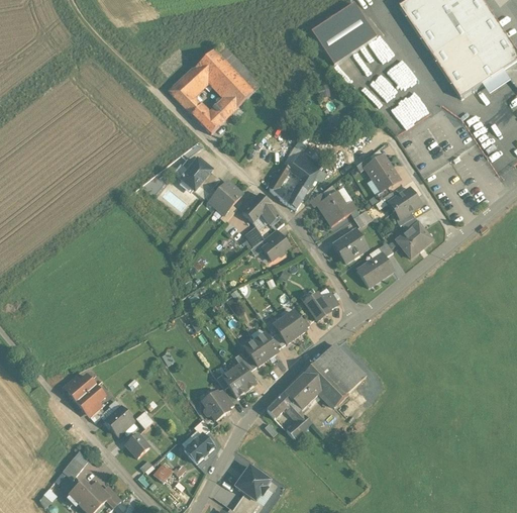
[(411,0),(401,7),(461,98),(516,61),(516,49),(484,0),(411,0)]
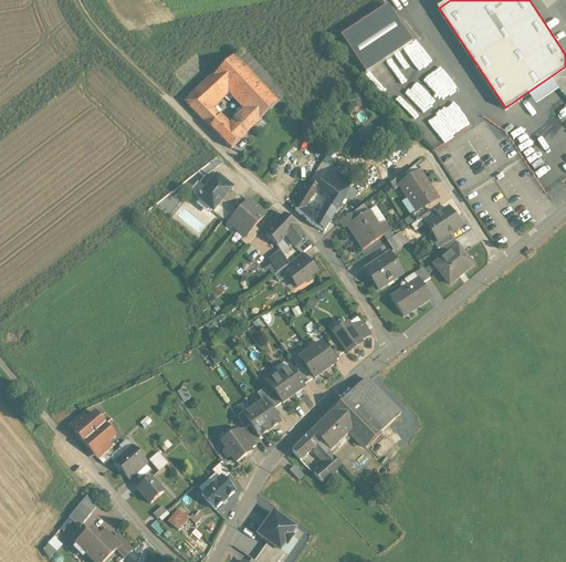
[(386,3),(341,34),(365,72),(411,41),(386,3)]
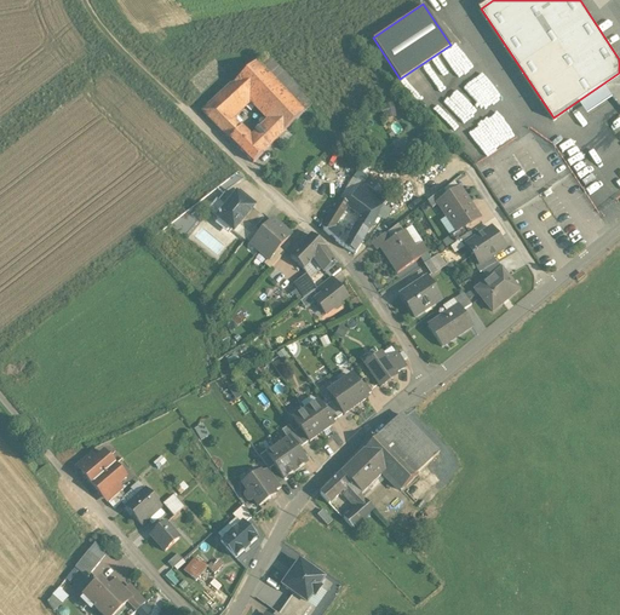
[(302,91),(268,55),(258,63),(293,99),(302,91)]
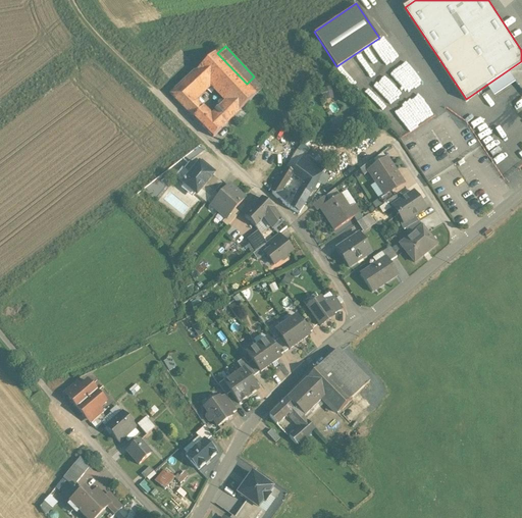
[(215,50),(197,67),(210,82),(228,101),(228,102),(237,110),(240,107),(255,92),(247,84),(217,53),(215,50)]
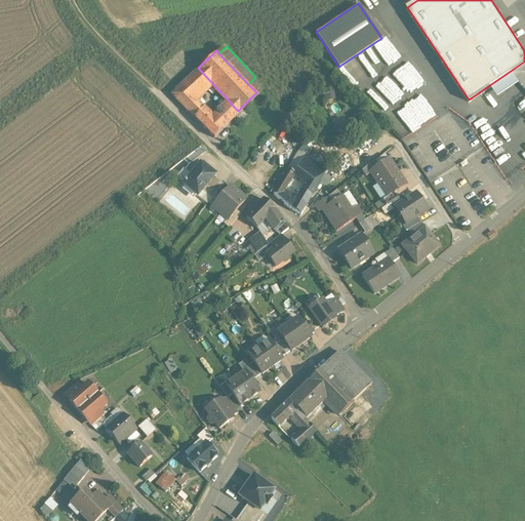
[(524,63),(512,72),(524,87),(524,63)]
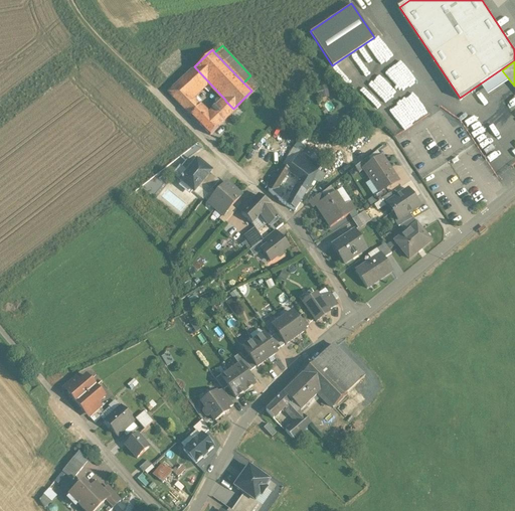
[(194,66),(168,91),(186,109),(194,101),(190,97),(207,80),(194,66)]
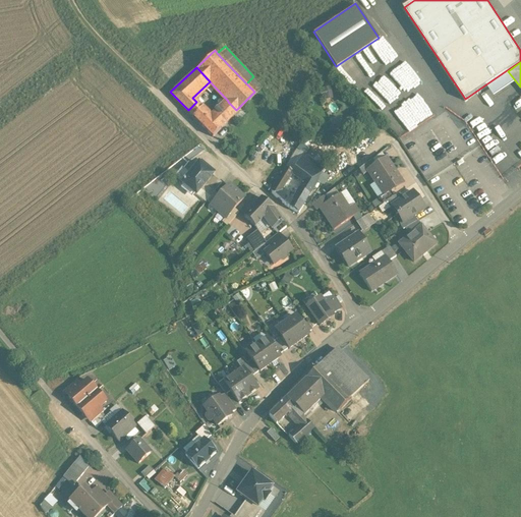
[(262,85),(253,76),(246,83),(254,92),(262,85)]
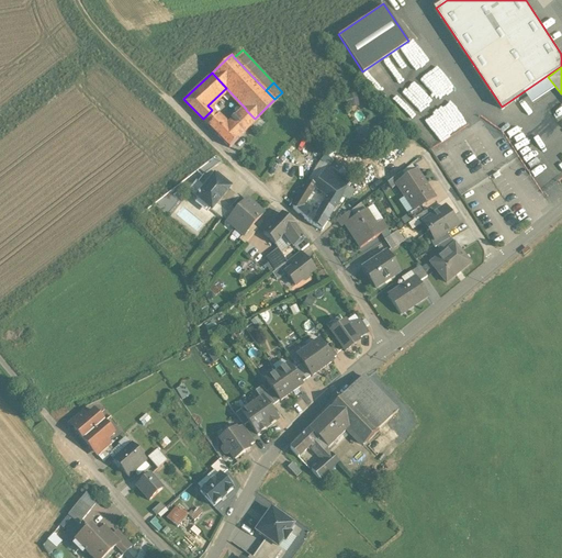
[(246,109),(238,114),(248,125),(255,119),(246,110),(246,109)]
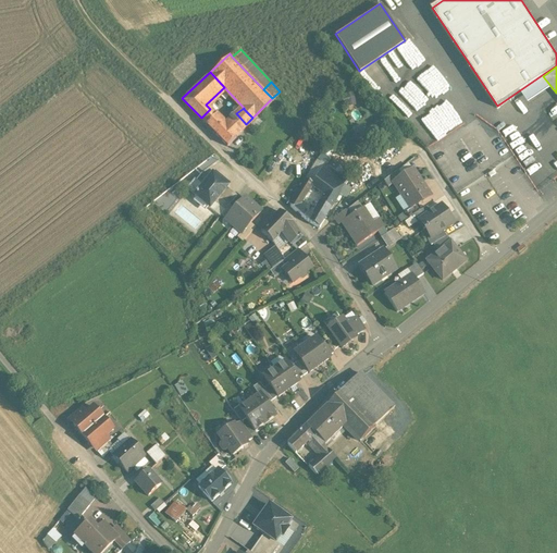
[(221,121),(210,109),(201,118),(212,130),(221,121)]
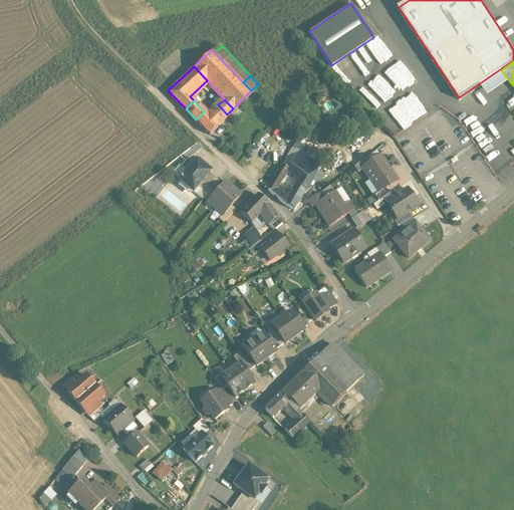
[(217,104),(207,114),(204,111),(196,119),(209,133),(227,114),(218,104),(217,104)]
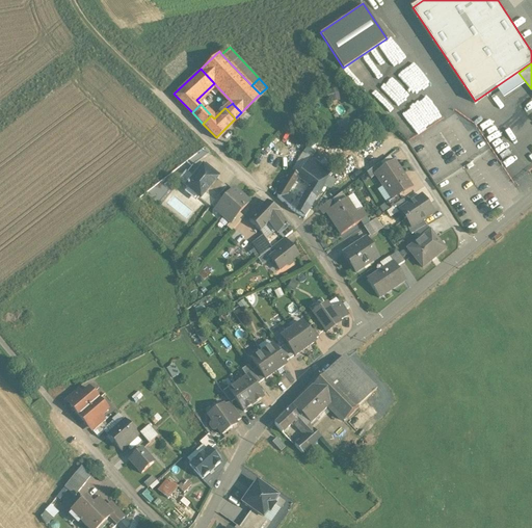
[(241,112),(235,119),(241,124),(250,114),(244,109),(241,112)]
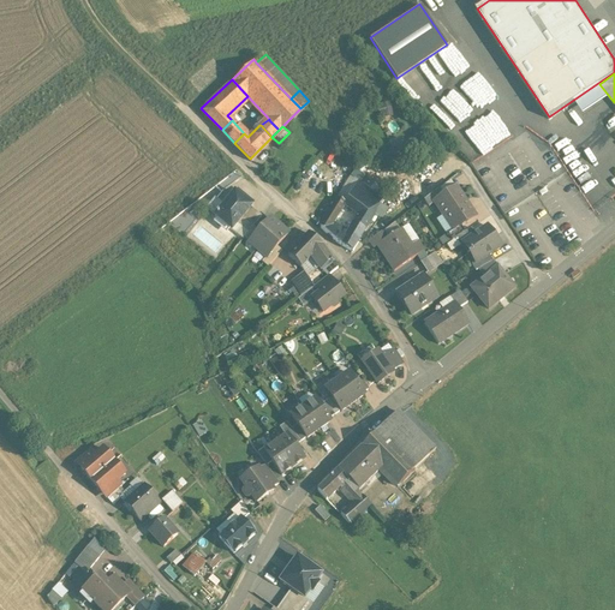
[(363,171),(354,167),(344,185),(351,190),(358,179),(363,171)]
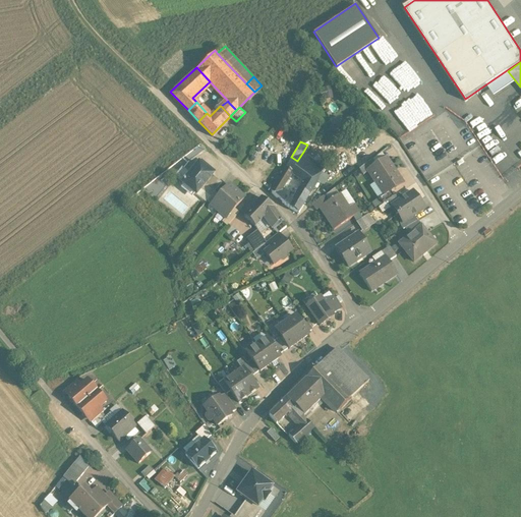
[(382,151),(371,158),(375,164),(386,157),(382,151)]
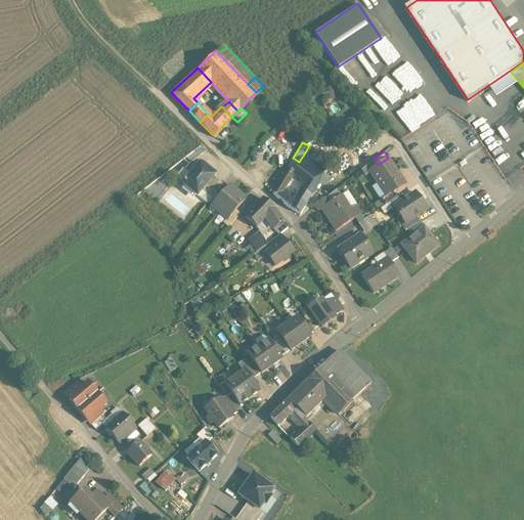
[(299,162),(293,158),(272,191),(277,197),(282,190),(284,188),(294,171),(300,176),(314,160),(305,153),(299,162)]
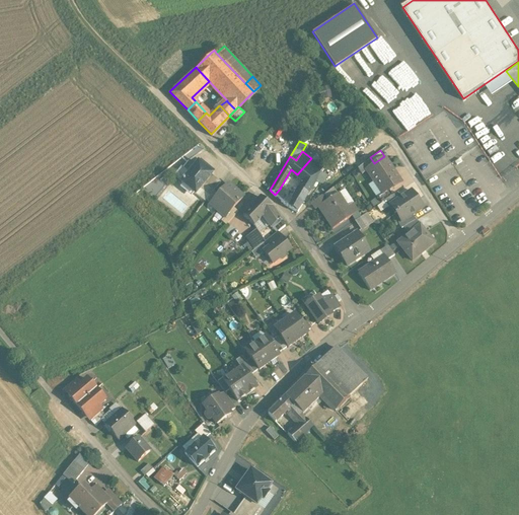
[(322,155),(316,162),(322,166),(327,160),(322,155)]
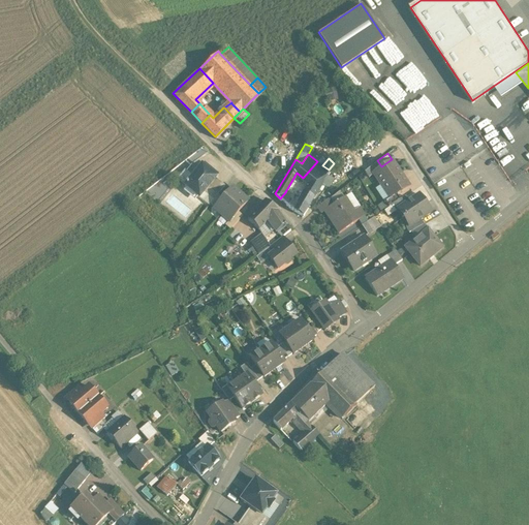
[(192,174),(187,181),(186,180),(185,181),(186,182),(184,184),(198,195),(204,190),(215,176),(219,172),(204,159),(197,167),(192,174)]
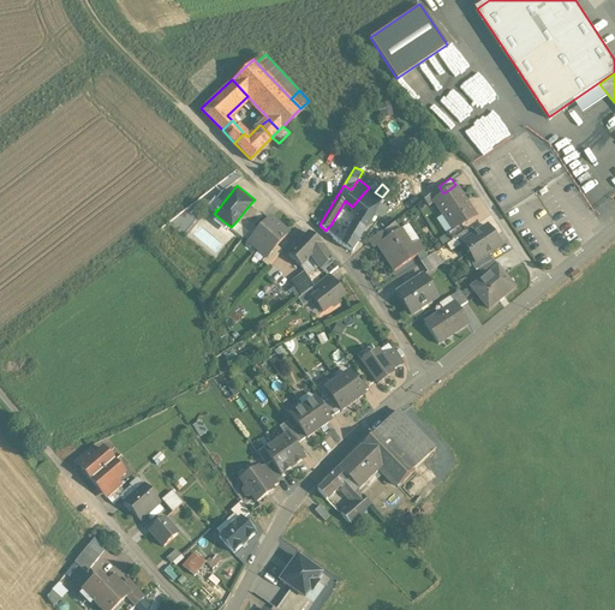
[(475,214),(455,185),(443,193),(434,199),(443,214),(453,227),(453,228),(460,223),(475,214)]
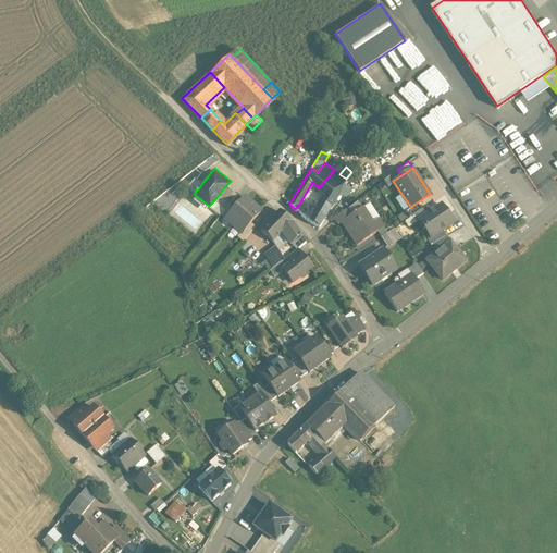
[(397,169),(383,179),(387,185),(393,181),(401,175),(397,169)]
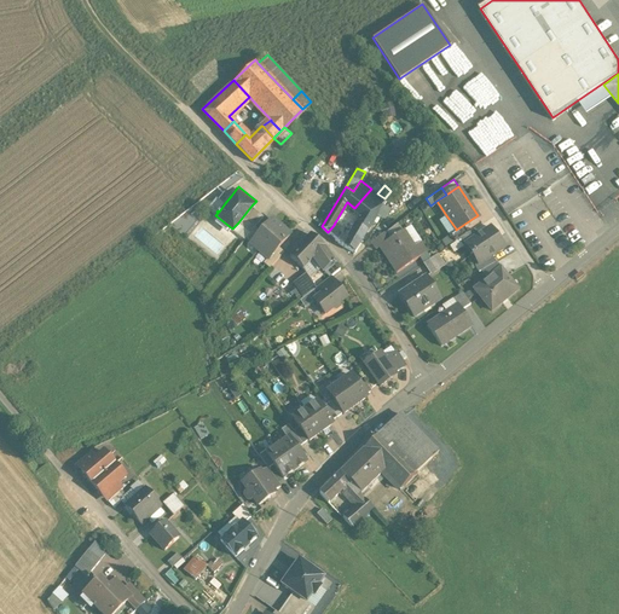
[(377,193),(371,189),(354,208),(360,213),(356,222),(366,229),(377,210),(385,198),(377,193)]
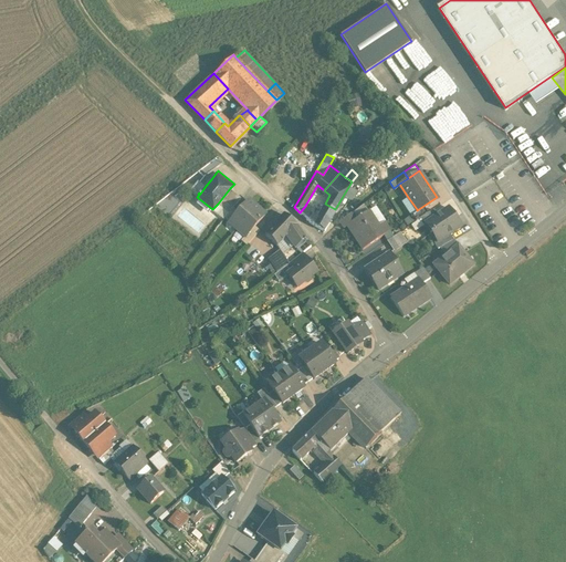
[(205,174),(199,180),(206,186),(211,179),(205,174)]
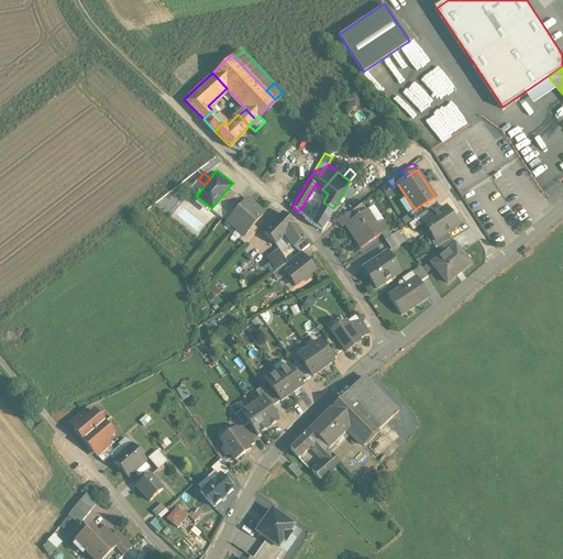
[(350,181),(343,192),(349,195),(355,184),(350,181)]
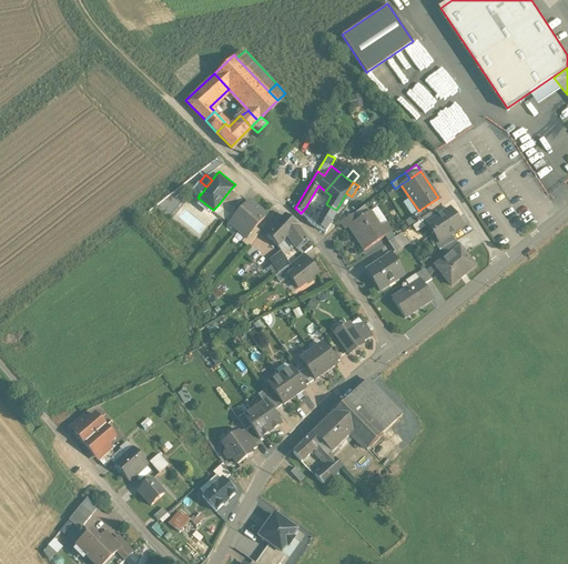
[(241,197),(231,189),(219,204),(229,212),(233,207),(241,197)]
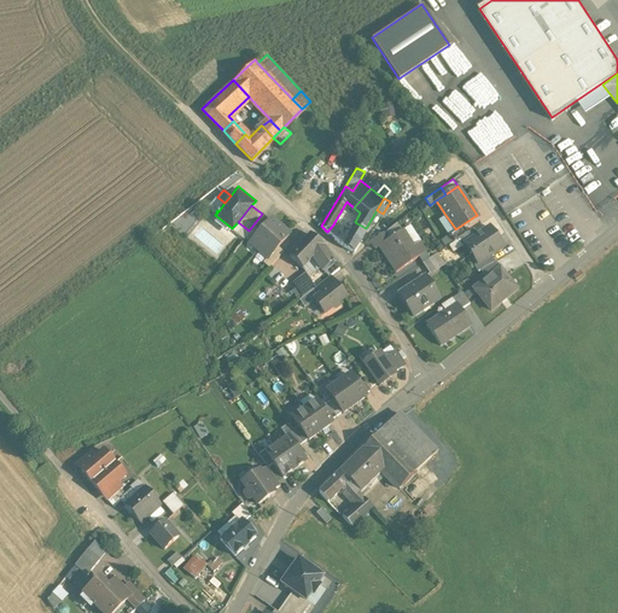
[(439,219),(449,233),(455,228),(445,215),(439,219)]
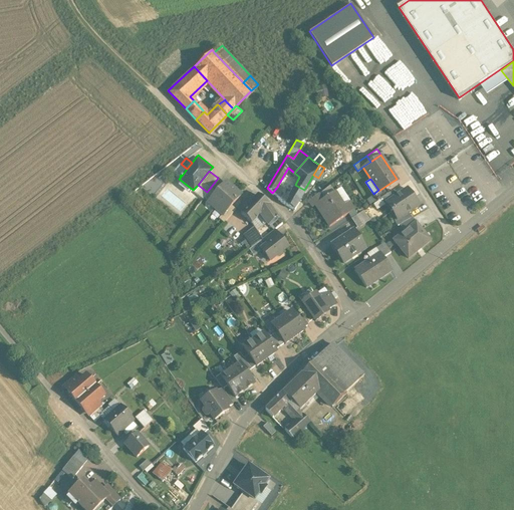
[(216,191),(208,200),(222,212),(223,213),(231,204),(240,193),(225,181),(216,191)]
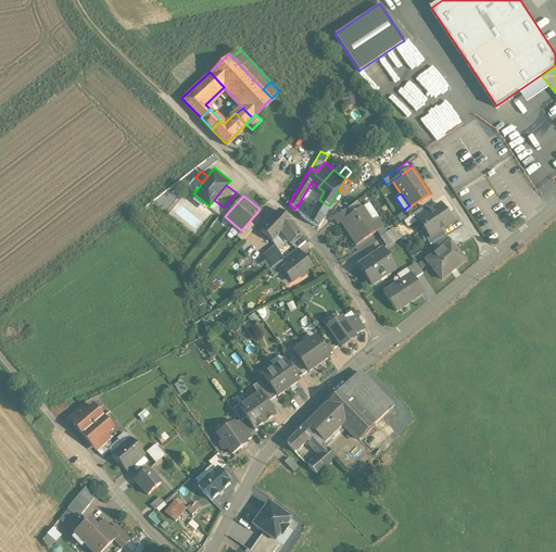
[(356,199),(345,208),(349,213),(361,205),(356,199)]
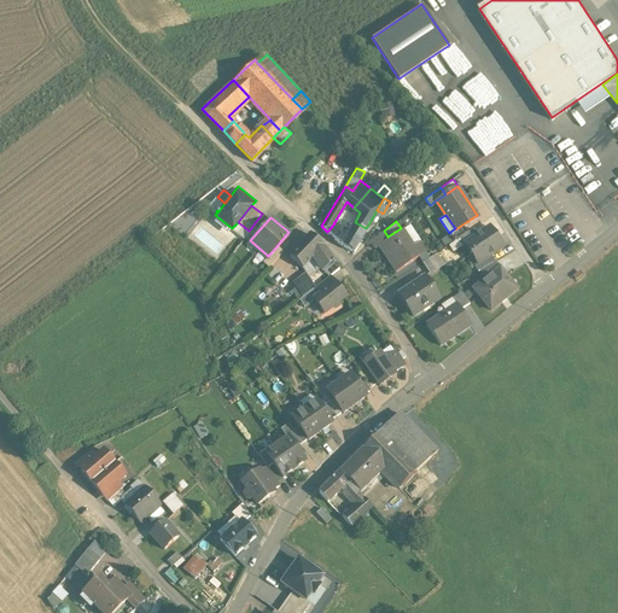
[(355,222),(347,234),(342,232),(333,225),(327,232),(337,240),(354,250),(366,228),(355,222)]
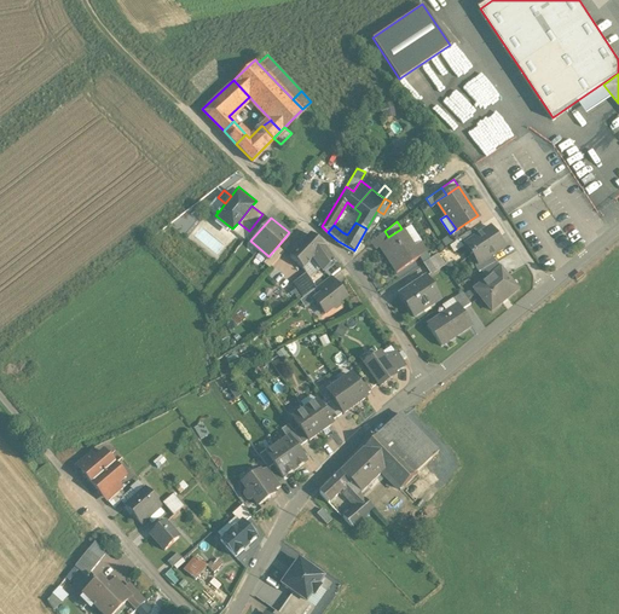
[(249,231),(246,236),(250,241),(260,230),(254,225),(249,231)]
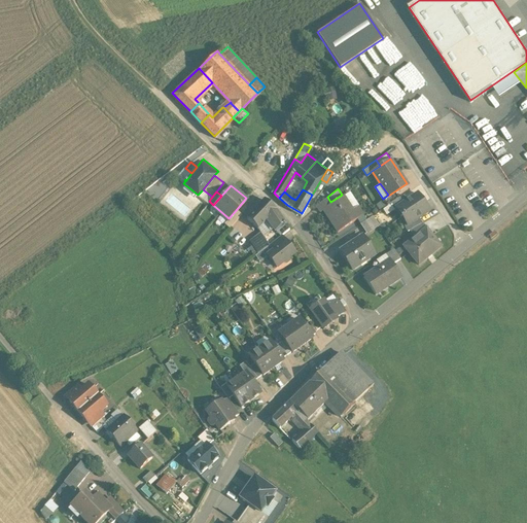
[(356,205),(348,192),(342,195),(351,209),(356,205)]
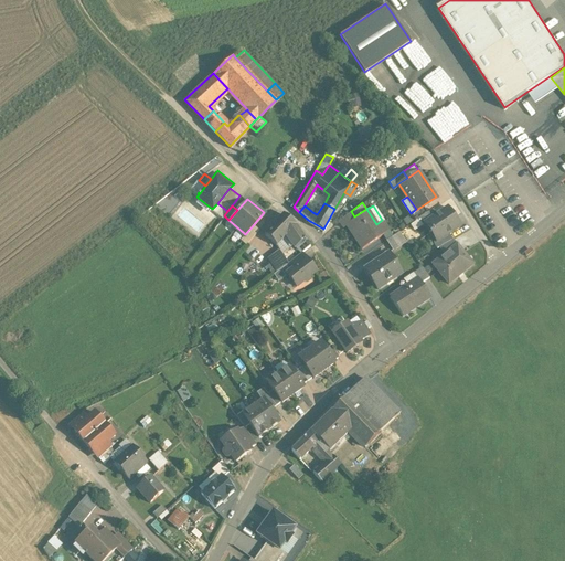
[(423,205),(416,210),(416,209),(411,213),(415,220),(417,218),(426,211),(423,205)]
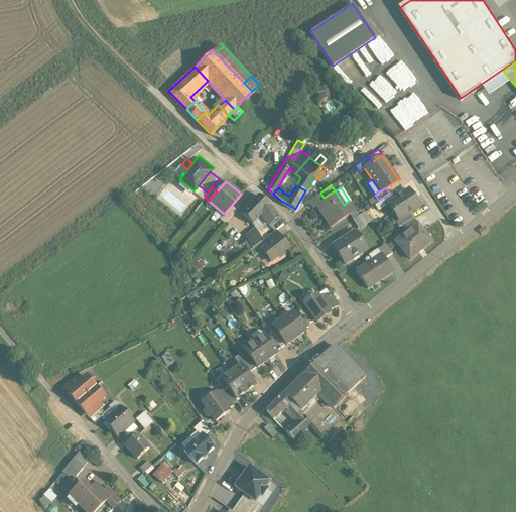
[(398,195),(388,201),(389,202),(394,210),(414,197),(408,187),(398,195)]
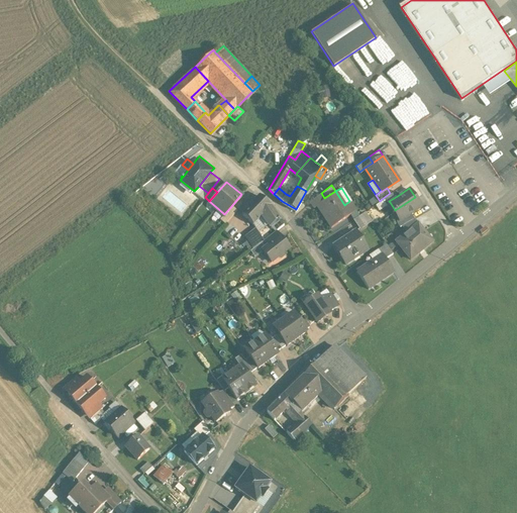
[(390,193),(382,199),(386,204),(390,202),(389,201),(399,195),(396,190),(390,193)]
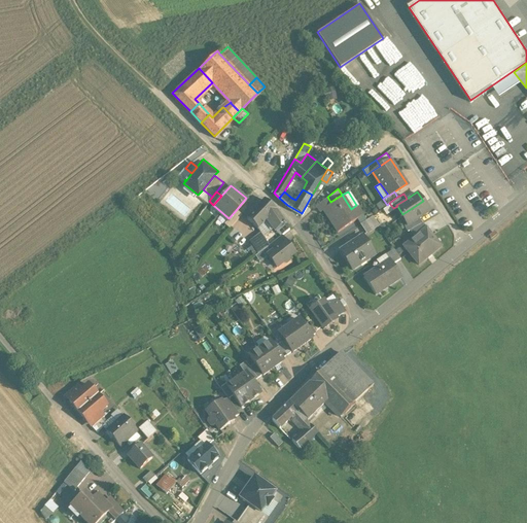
[(351,209),(342,195),(330,202),(320,209),(319,210),(320,211),(322,209),(337,231),(356,217),(362,213),(356,205),(351,209)]
